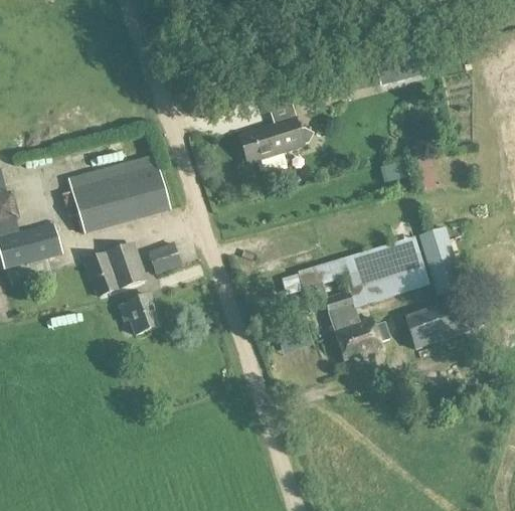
[(443,57),(455,53),(452,43),(440,47),(443,57)]
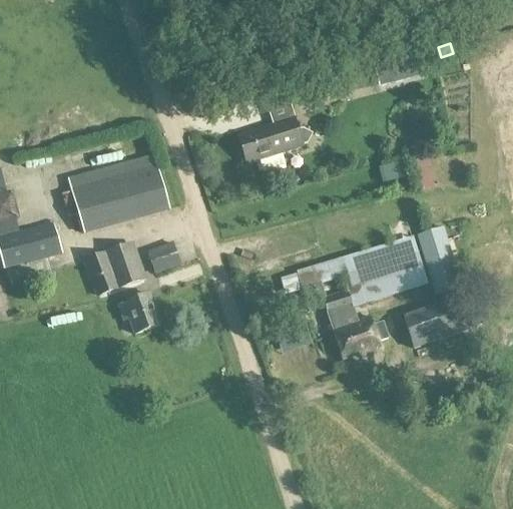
[(428,51),(382,61),(386,78),(432,68),(428,51)]
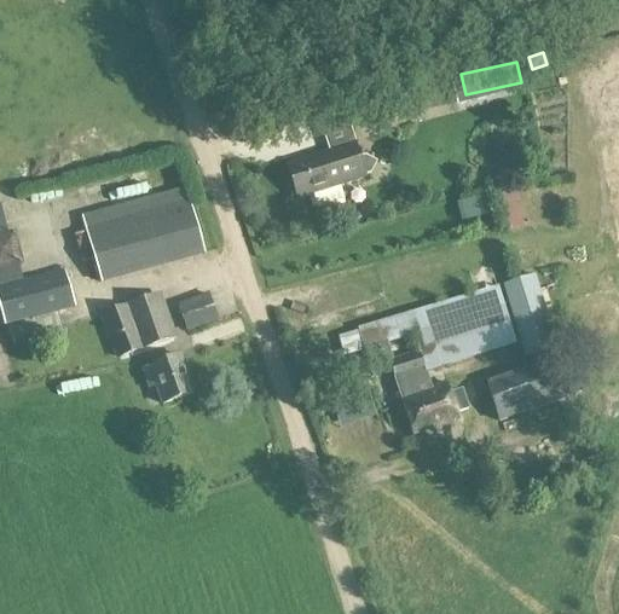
[(377,90),(317,109),(324,131),(385,110),(377,90)]
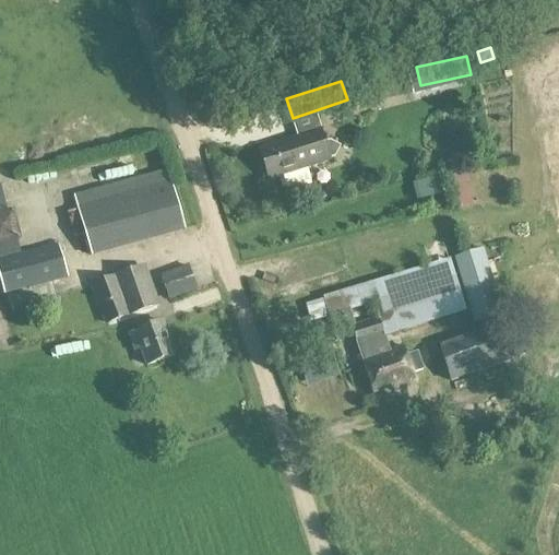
[(307,164),(297,133),(259,146),(269,177),(307,164)]
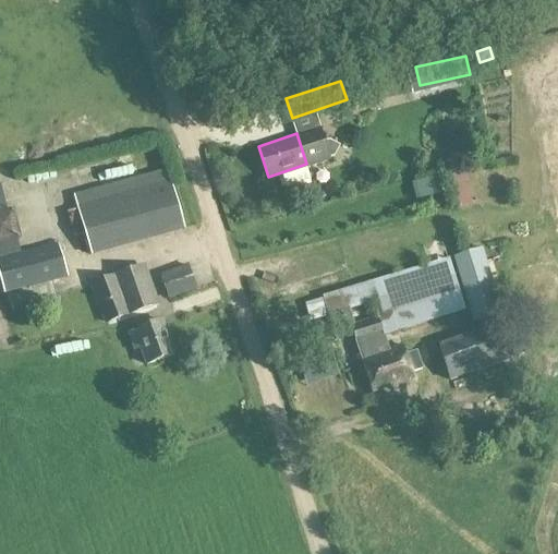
[(0,249),(16,245),(0,177),(0,249)]
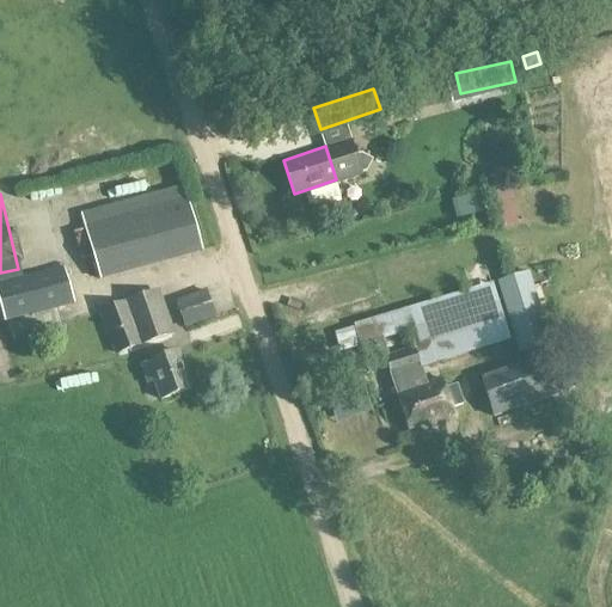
[(99,276),(202,247),(189,198),(85,227),(99,276)]
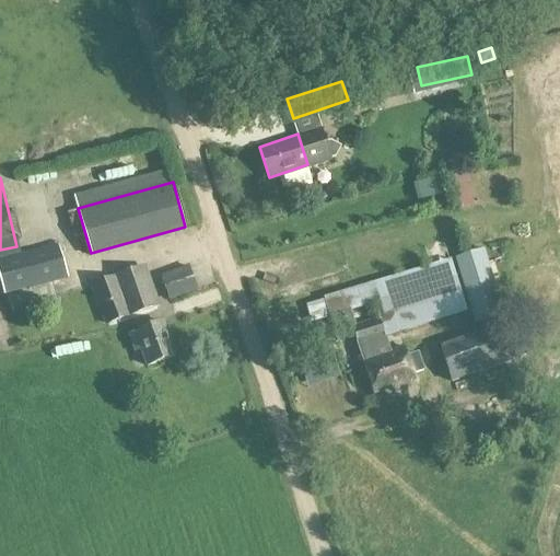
[(0,281),(3,292),(68,275),(58,242),(0,256),(0,281)]
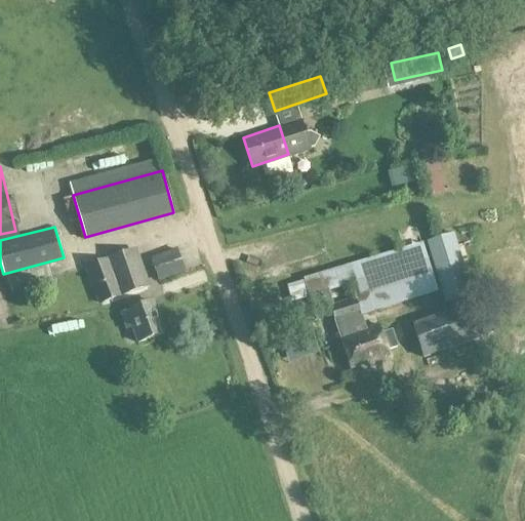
[(427,239),(445,299),(473,291),(454,231),(427,239)]
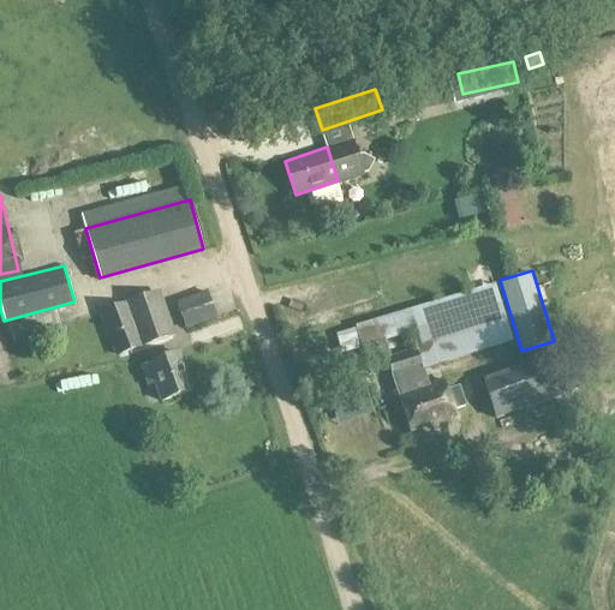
[(389,366),(392,376),(422,368),(423,369),(513,340),(495,282),(356,323),(363,346),(365,345),(375,371),(389,366)]
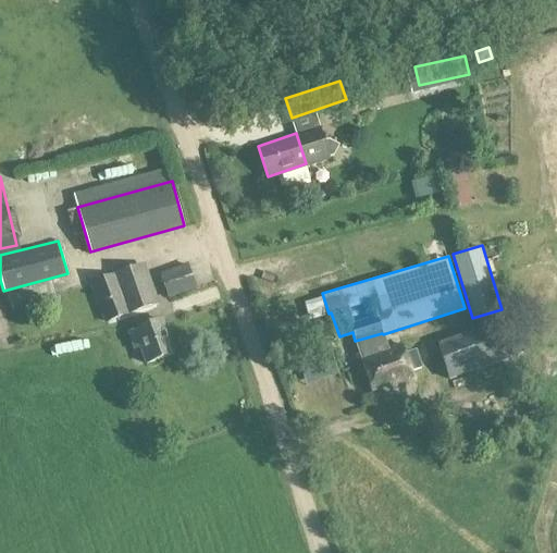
[(196,284),(186,260),(159,272),(169,296),(196,284)]
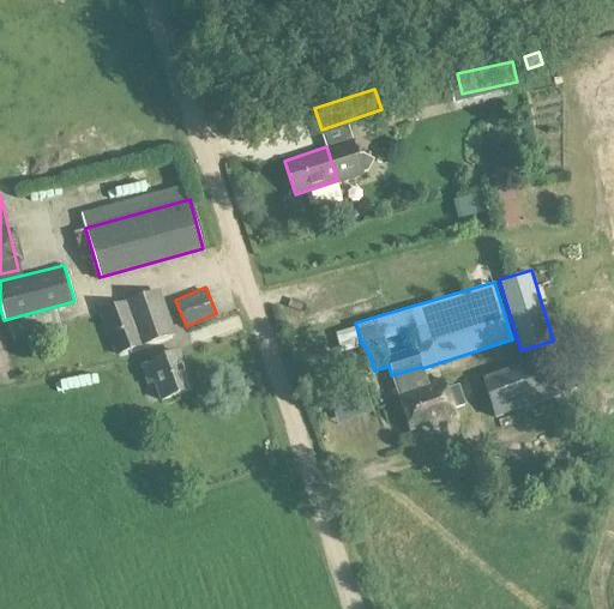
[(102,311),(116,351),(173,332),(157,290),(102,311)]
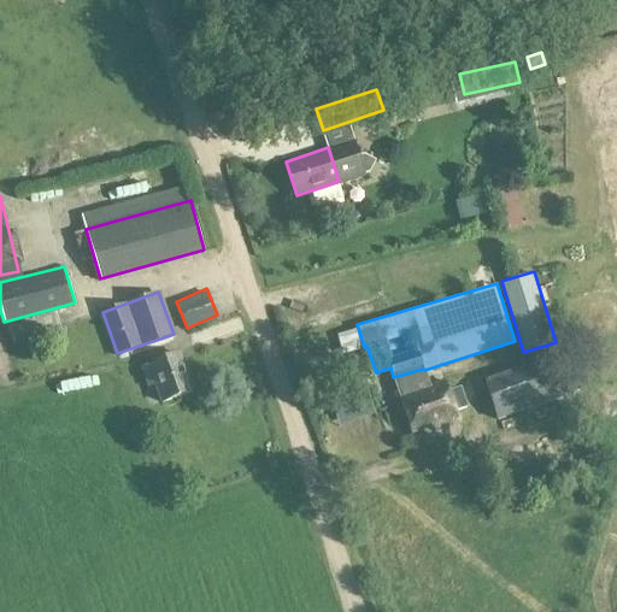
[(162,400),(193,388),(180,352),(142,366),(148,383),(154,381),(162,400)]
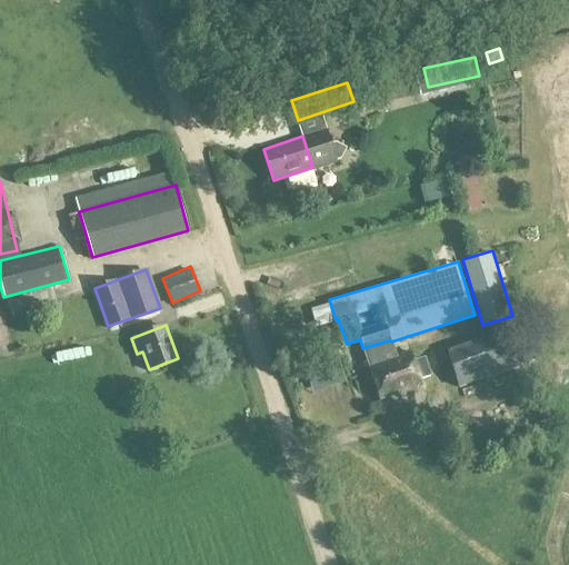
[(447,350),(488,336),(485,326),(443,340),(447,350)]
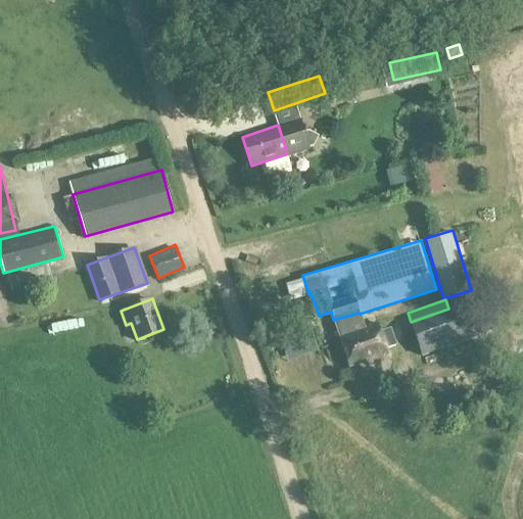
[(456,311),(409,322),(416,347),(462,335),(456,311)]
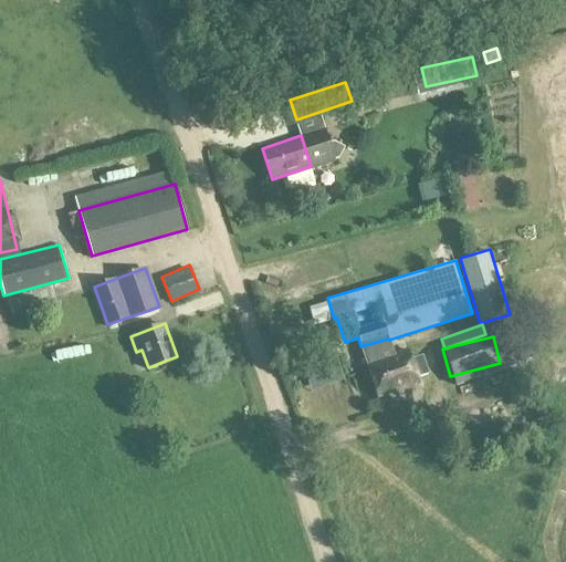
[(377,396),(394,392),(395,394),(420,386),(409,349),(386,355),(387,358),(367,365),(377,396)]
